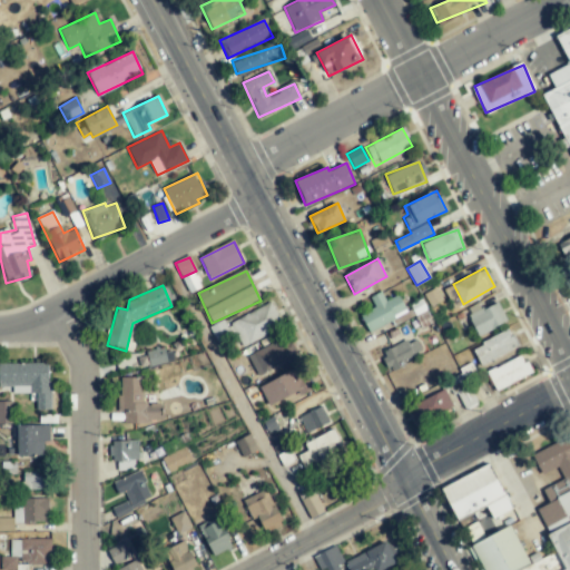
[(369,332),(406,313),(397,295),(385,301),(381,292),(370,297),(374,307),(360,315),(369,332)]
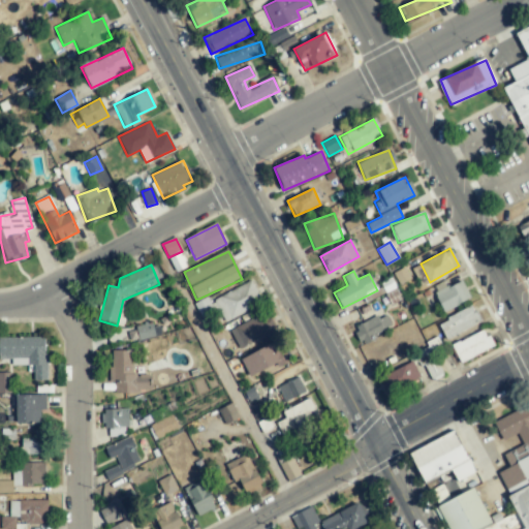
[(442,311),(470,300),(462,280),(435,292),(442,311)]
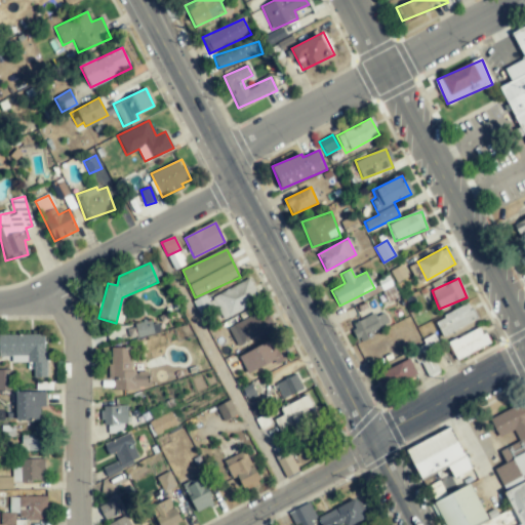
[(223,320),(260,303),(250,280),(212,297),(223,320)]
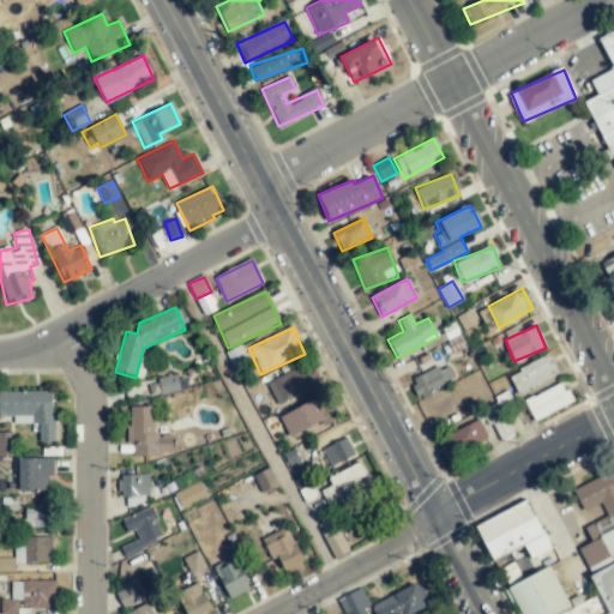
[(509,373),(517,393),(558,375),(548,355),(509,373)]
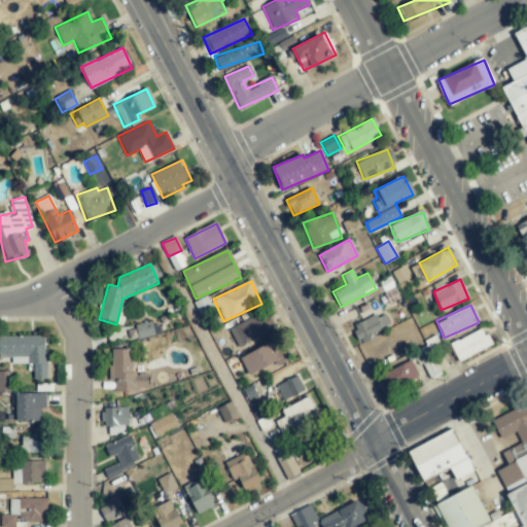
[(274,329),(264,310),(229,328),(240,348),(274,329)]
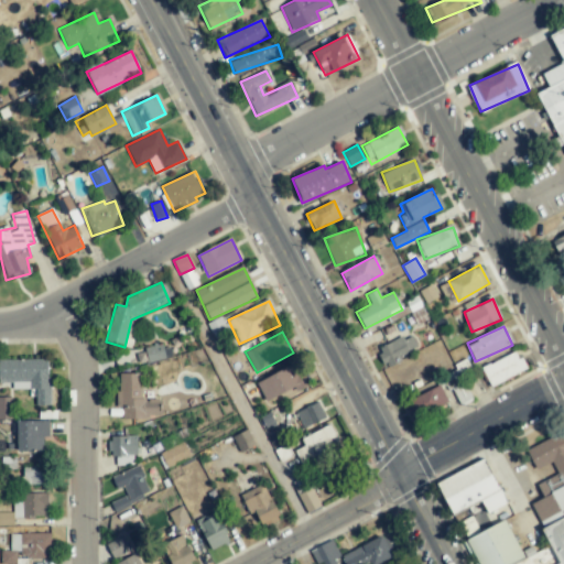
[(418,348),(410,333),(378,350),(386,365),(418,348)]
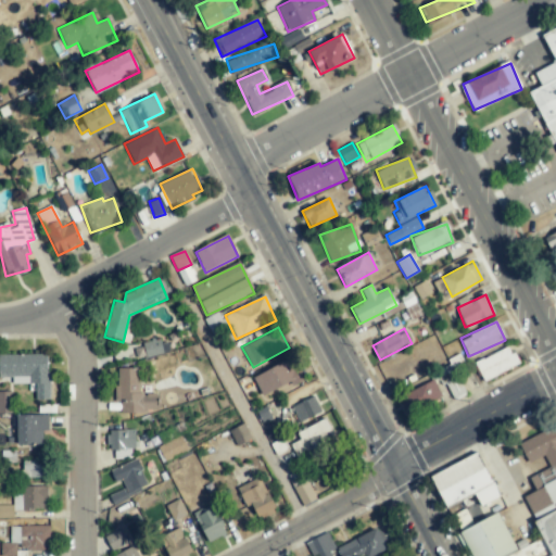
[(147,357),(163,353),(160,339),(142,342),(147,357)]
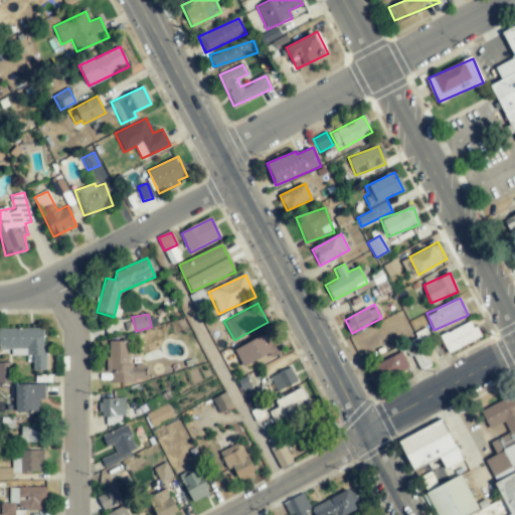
[(480,337),(471,321),(440,336),(448,353),(480,337)]
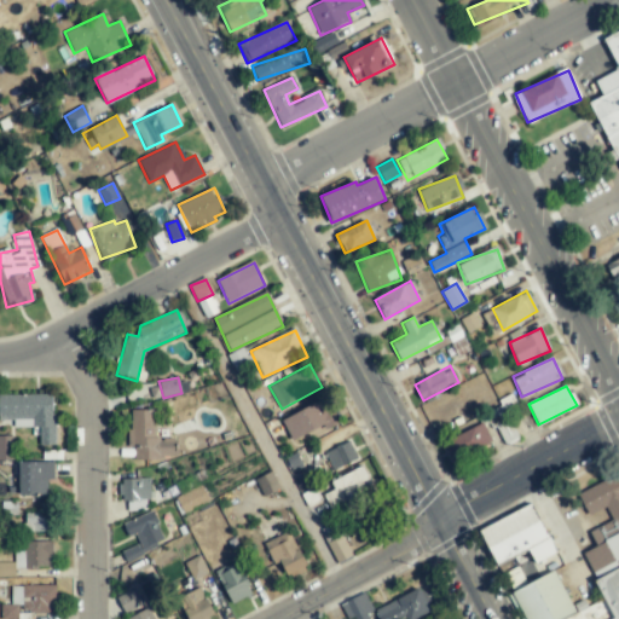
[(53,446),(55,395),(0,394),(0,421),(11,421),(10,427),(39,428),(39,445),(53,446)]
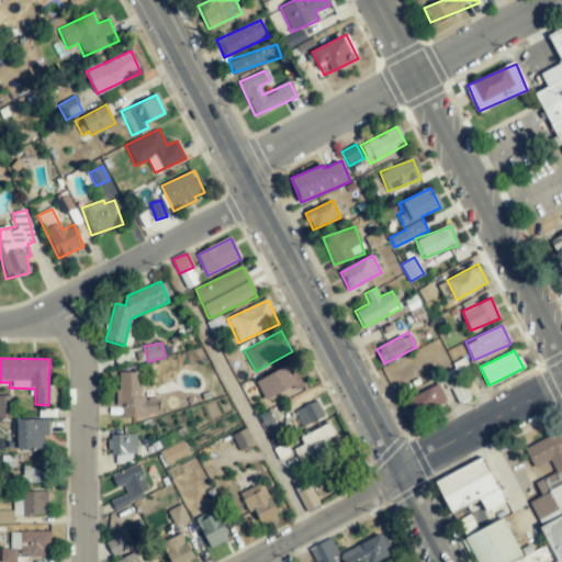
[(256,381),(265,401),(306,383),(298,362),(256,381)]
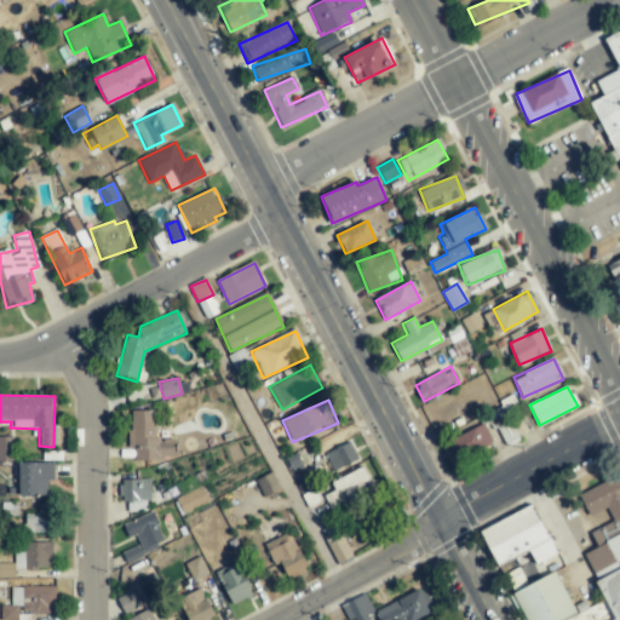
[(135,459),(177,459),(177,440),(155,440),(155,411),(128,411),(128,449),(135,449),(135,459)]
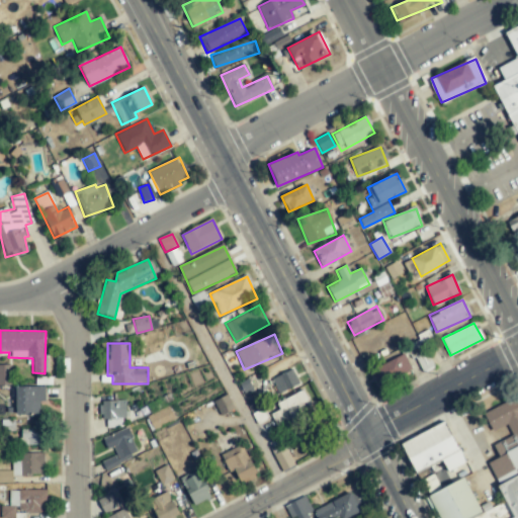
[(412,371),(403,353),(371,369),(380,387),(412,371)]
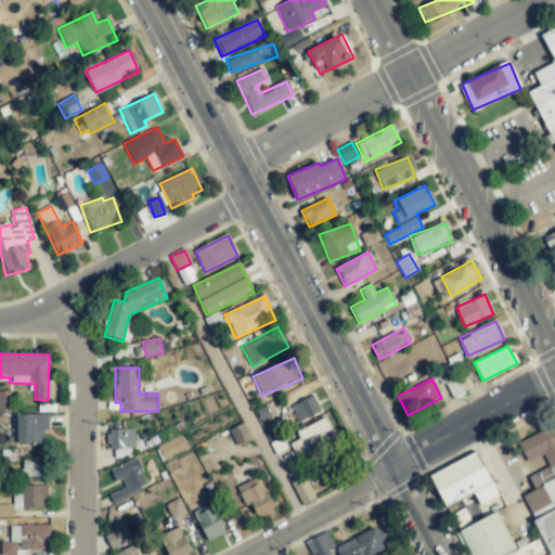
[(0,412),(8,412),(9,391),(0,391),(0,412)]
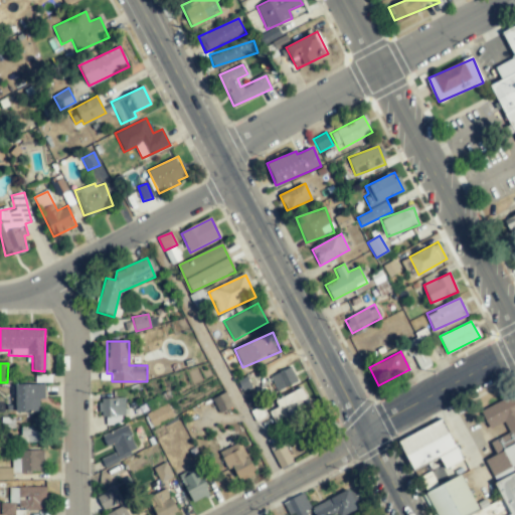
[(269,378),(276,392),(298,381),(290,366),(269,378)]
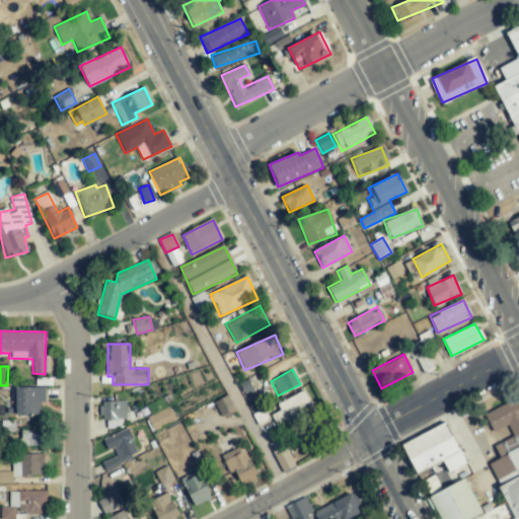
[(15,411),(13,411),(13,415),(40,416),(40,402),(45,402),(45,388),(15,387),(15,411)]
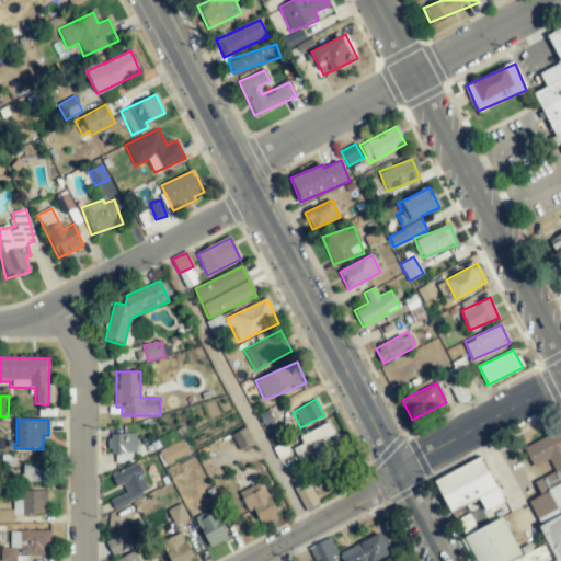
[(298,459),(338,445),(330,424),(290,439),(298,459)]
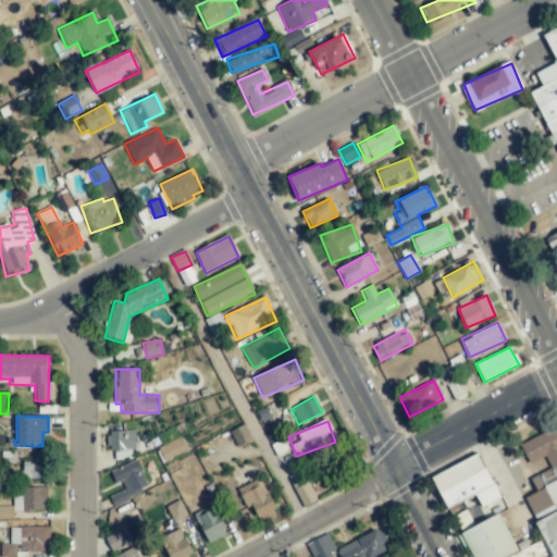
[(230,432),(237,447),(251,440),(244,424),(230,432)]
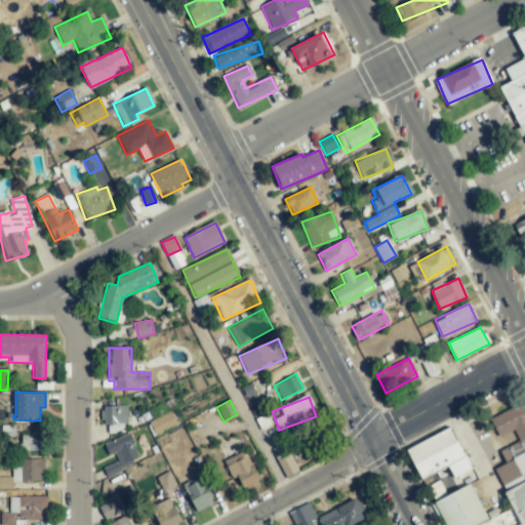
[(524,524),(524,412),(519,403),(490,421),(501,438),(512,430),(519,440),(499,453),(506,462),(491,472),(514,505),(498,515),(494,508),(487,513),(467,483),(432,507),(444,524),(524,524)]
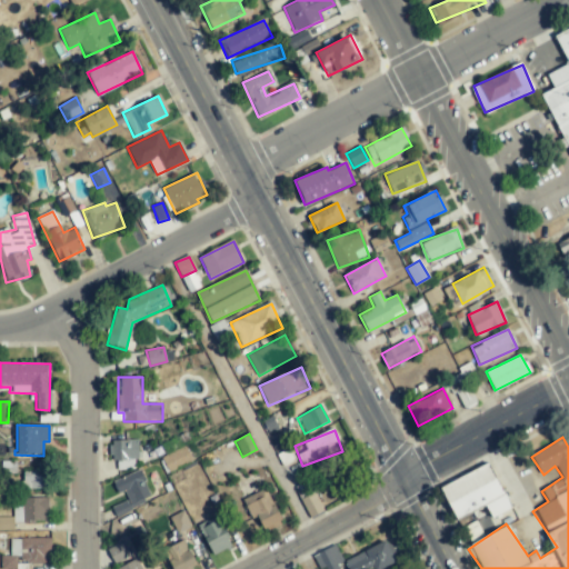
[(110,461),(138,461),(138,440),(109,440),(110,461)]
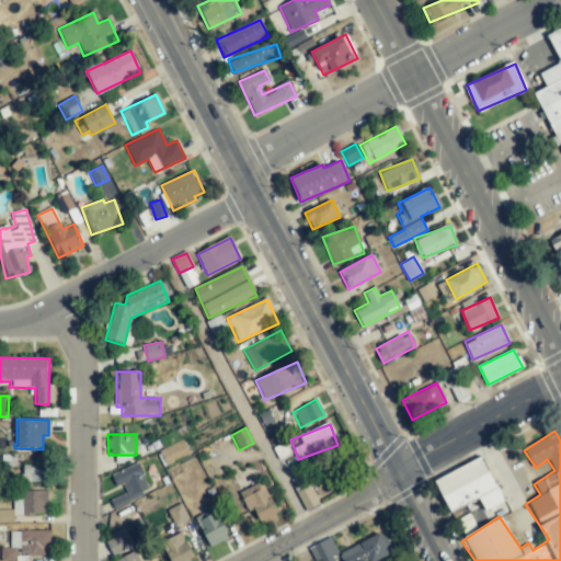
[(167,466),(190,454),(182,439),(159,451),(167,466)]
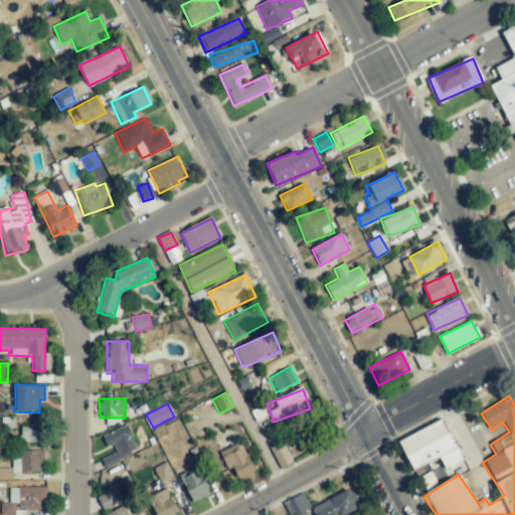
[(413,471),(441,457),(446,469),(463,460),(443,418),(398,441),(413,471)]
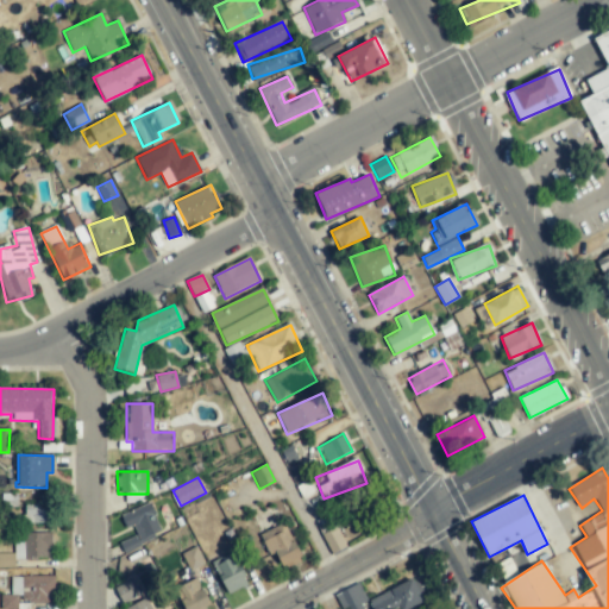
[(139,542),(162,533),(150,503),(120,515),(126,528),(132,525),(139,542)]
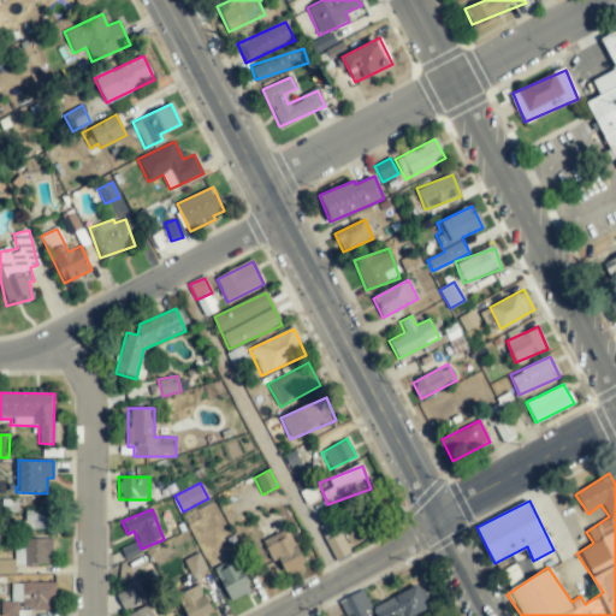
[(23,529),(51,528),(49,510),(23,510),(23,529)]
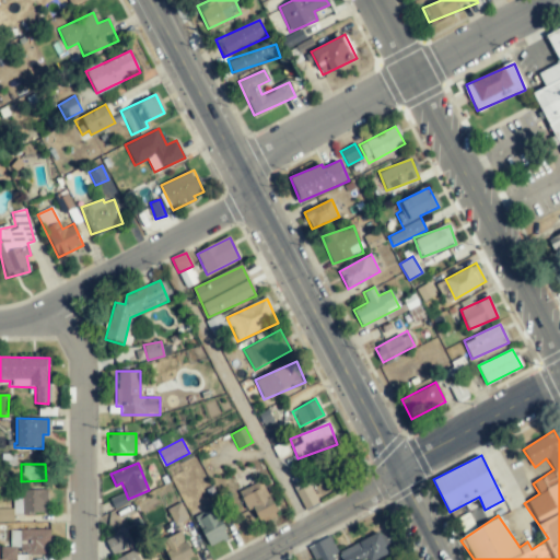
[(279,514),(259,480),(237,493),(247,511),(252,509),(261,525),(279,514)]
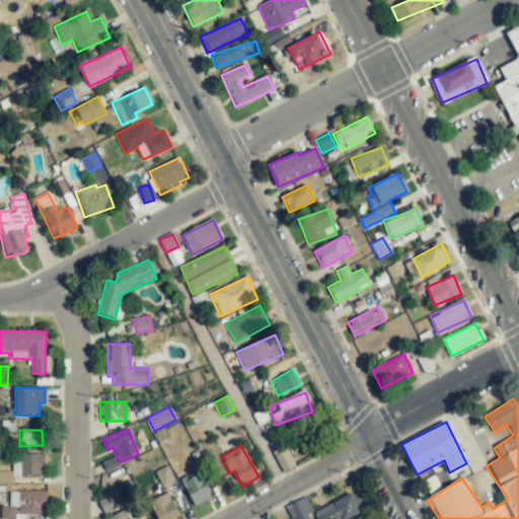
[(274,454),(281,472),(294,467),(287,449),(274,454)]
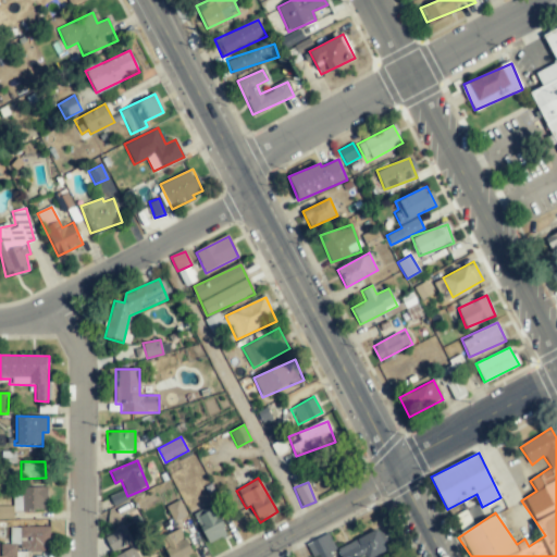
[(47,510),(48,486),(22,486),(22,498),(13,498),(13,510),(47,510)]
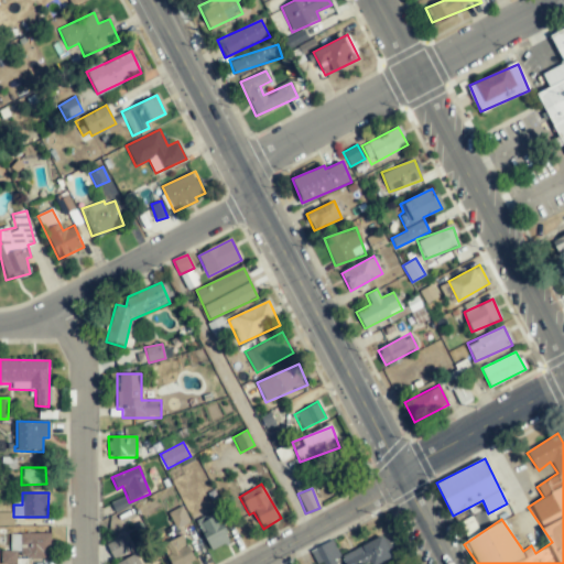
[(128,508),(126,499),(111,502),(115,511),(128,508)]
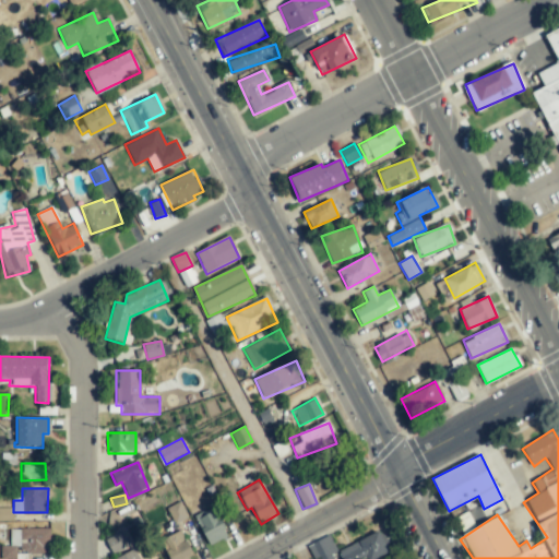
[(195,514),(206,545),(226,537),(215,507),(195,514)]
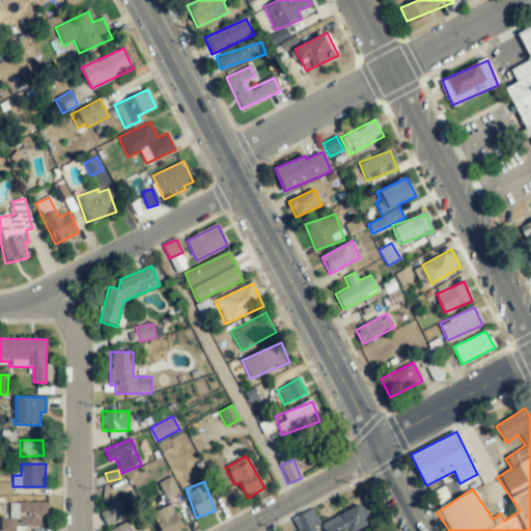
[(48,503),(9,502),(9,519),(1,519),(1,530),(17,530),(17,525),(47,526),(48,503)]
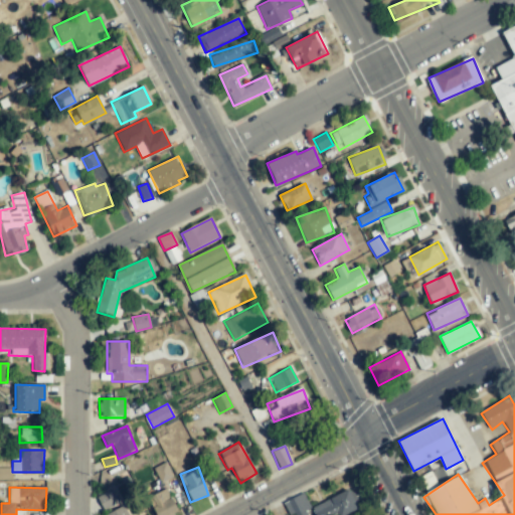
[(103,510),(119,503),(112,489),(97,497),(103,510)]
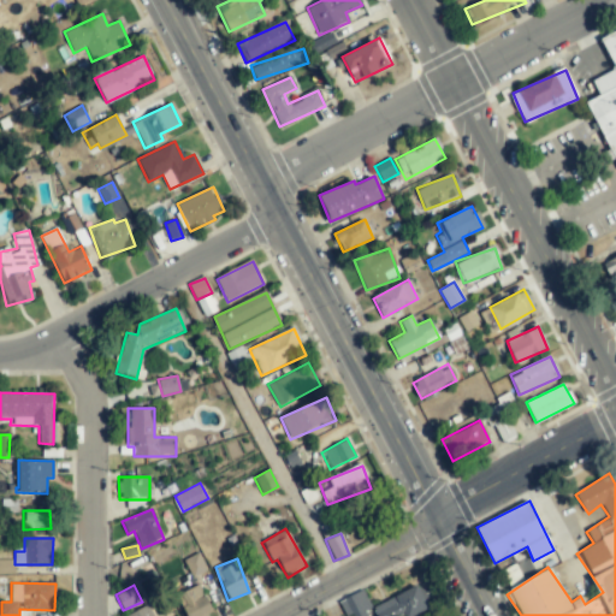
[(371,608),(361,590),(338,600),(345,615),(412,615),(431,608),(420,585),(371,608)]
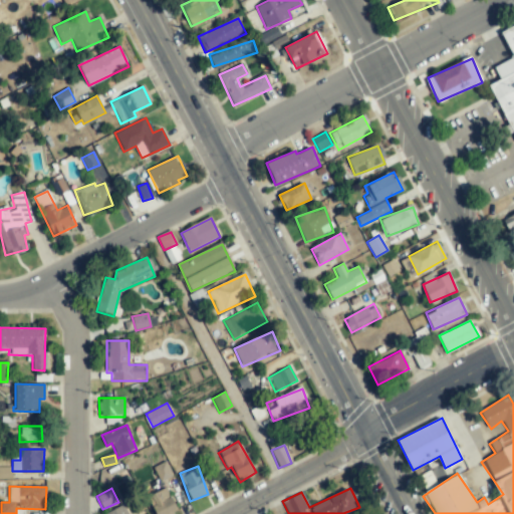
[(155,513),(177,513),(166,489),(148,497),(155,513)]
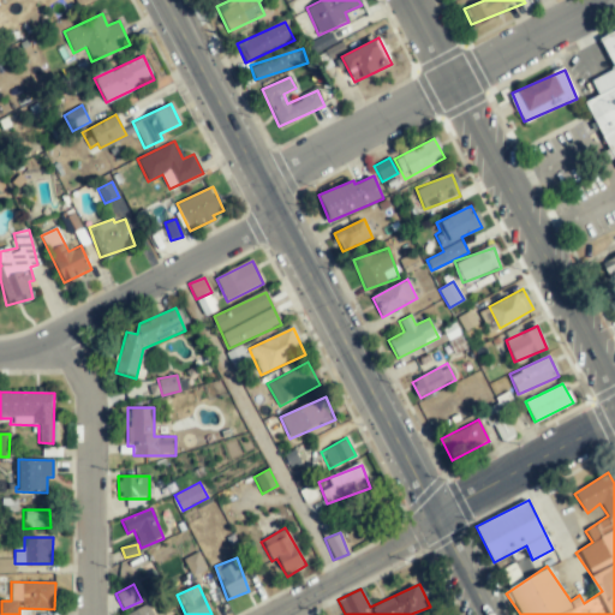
[(153,614),(147,604),(125,614),(153,614)]
